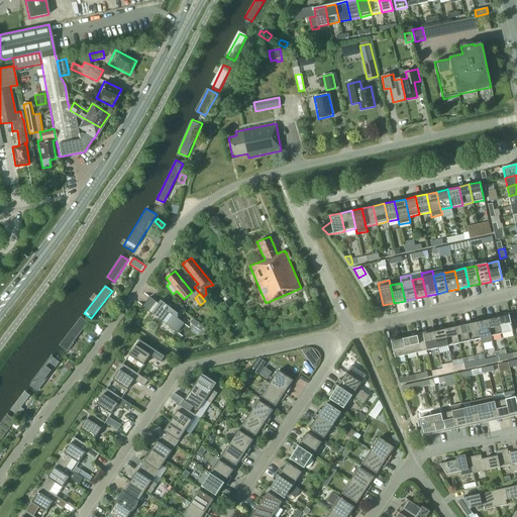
[(159,303),(149,297),(142,306),(177,332),(184,323),(177,317),(183,310),(174,304),(173,306),(167,302),(166,304),(161,300),(159,303)]
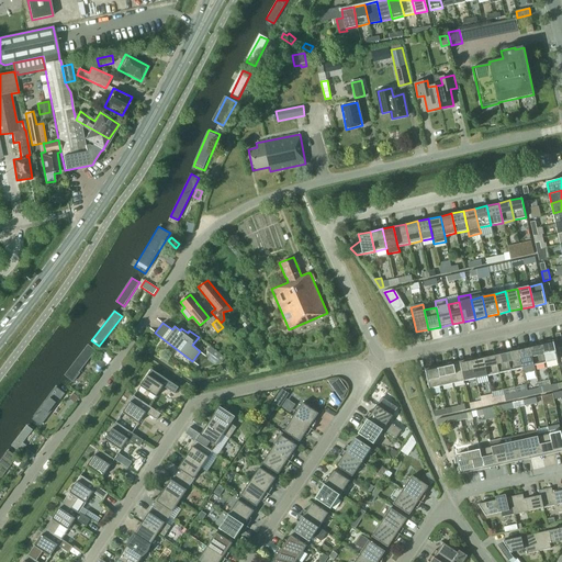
[(546,362),(558,360),(553,340),(541,343),(546,362)]
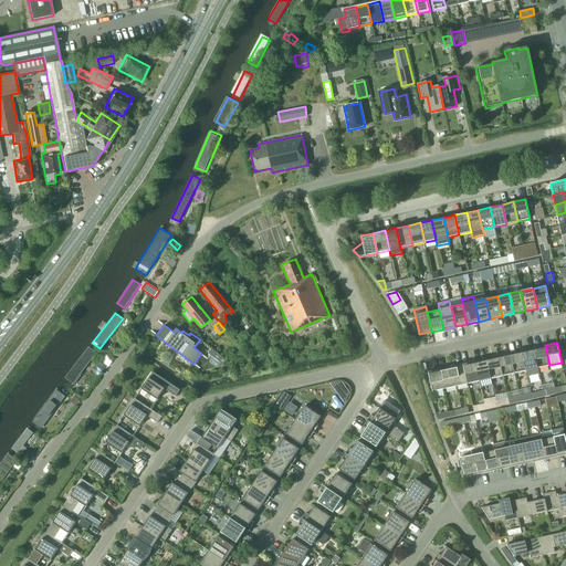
[(538,368),(549,365),(545,345),(534,348),(538,368)]
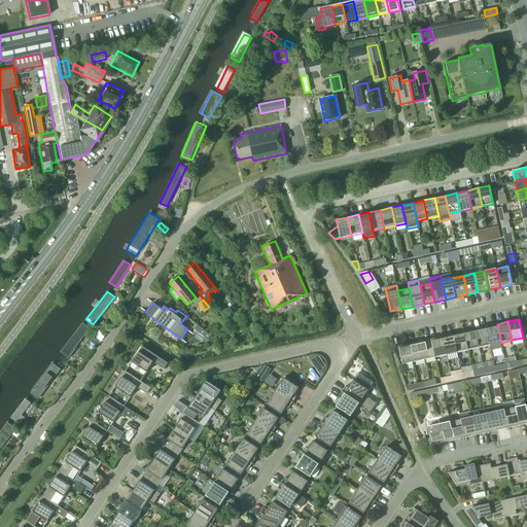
[(501,343),(497,324),(486,326),(490,345),(501,343)]
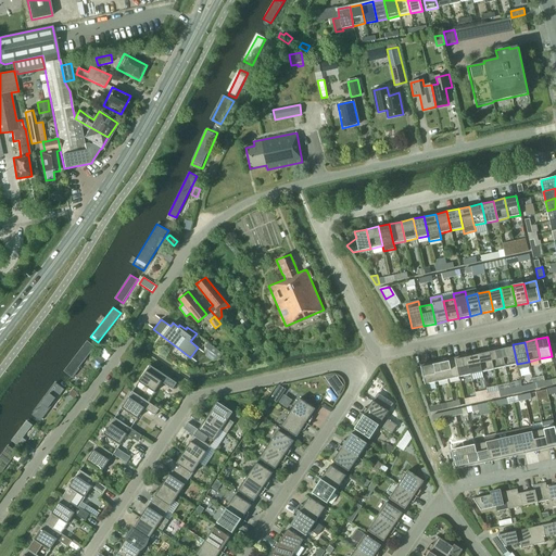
[(223,354),(207,343),(204,346),(219,358),(223,354)]
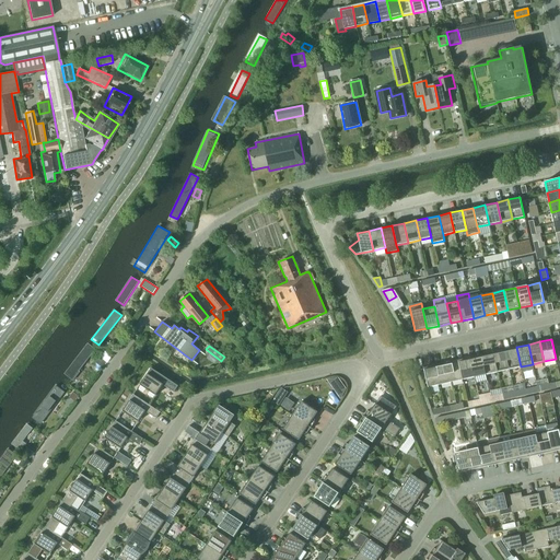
[(88,347),(69,370),(77,375),(95,352),(88,347)]
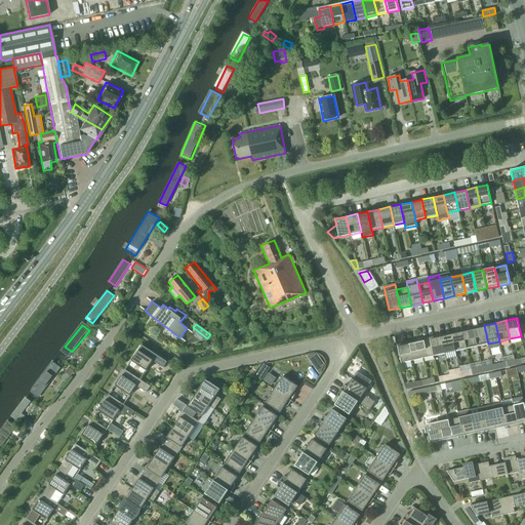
[(477,346),(488,344),(484,325),(473,327),(477,346)]
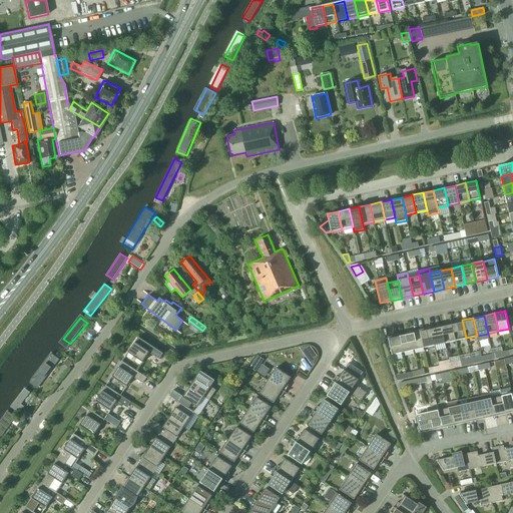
[(462,320),(452,323),(456,341),(466,338),(462,320)]
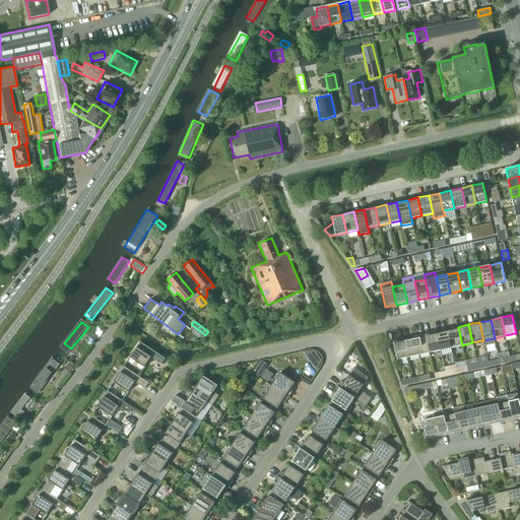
[(451,347),(462,345),(458,327),(447,329),(451,347)]
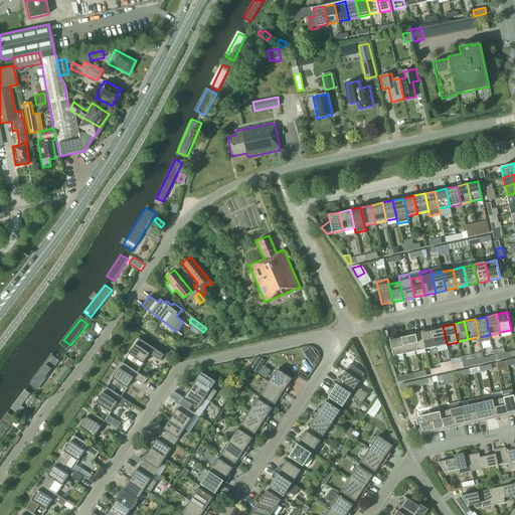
[(447,344),(443,326),(433,329),(437,347),(447,344)]
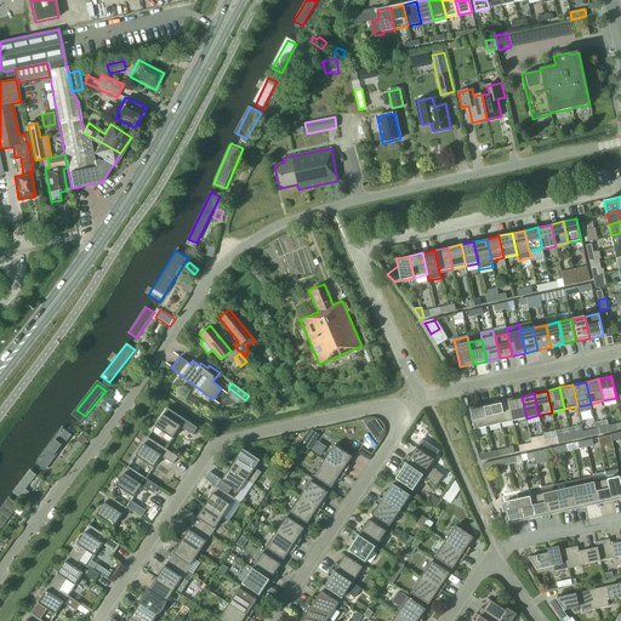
[(113,408),(118,400),(112,397),(107,403),(113,408)]
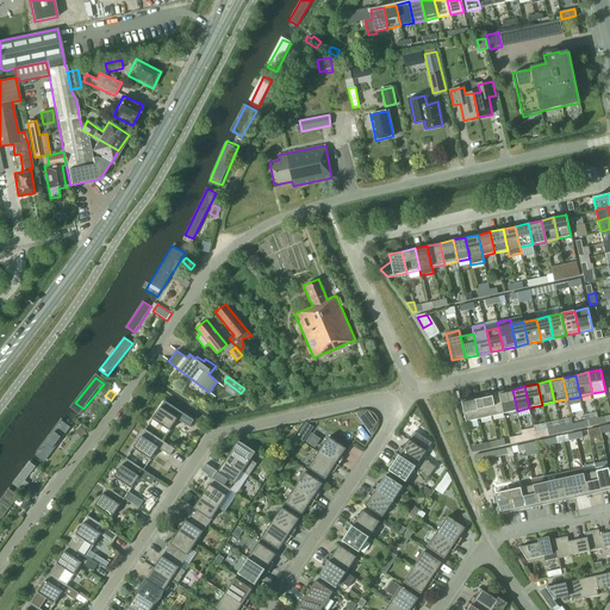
[(504,414),(517,411),(512,390),(499,392),(504,414)]
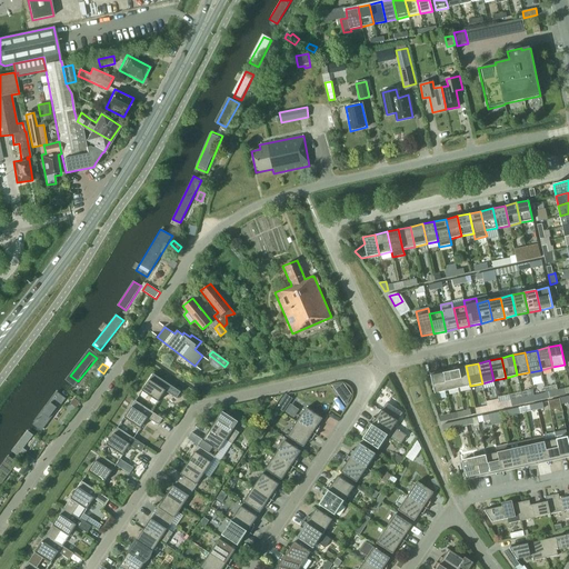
[(470,386),(466,366),(455,368),(459,388),(470,386)]
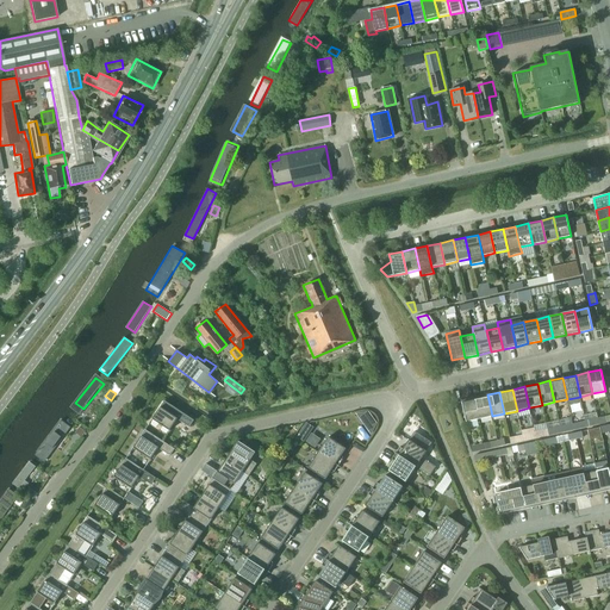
[(479,419),(492,416),(487,394),(474,398),(479,419)]
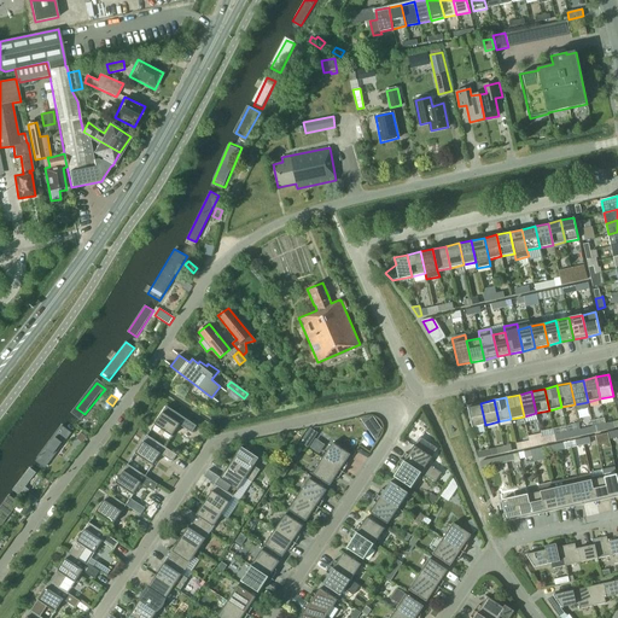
[(485,425),(481,403),(467,406),(472,427),(485,425)]
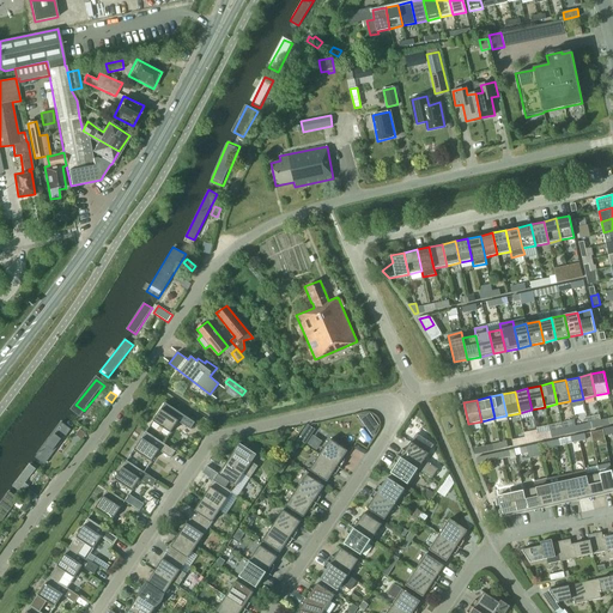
[(183,414),(165,402),(146,431),(163,443),(183,414)]
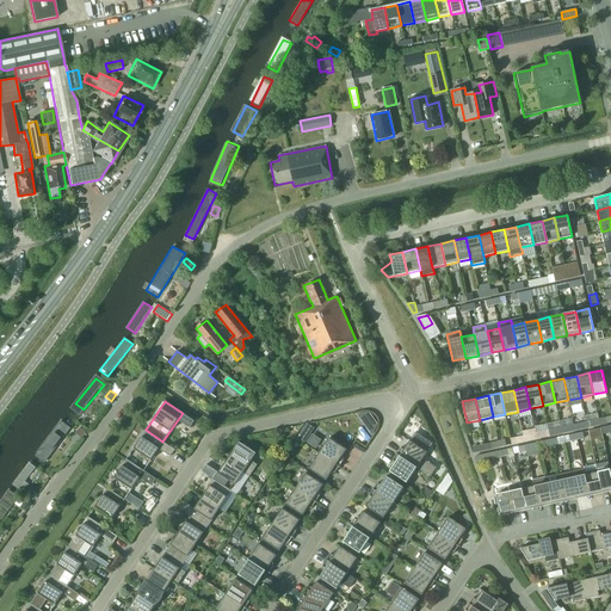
[(369,412),(357,414),(372,436),(378,424),(369,412)]
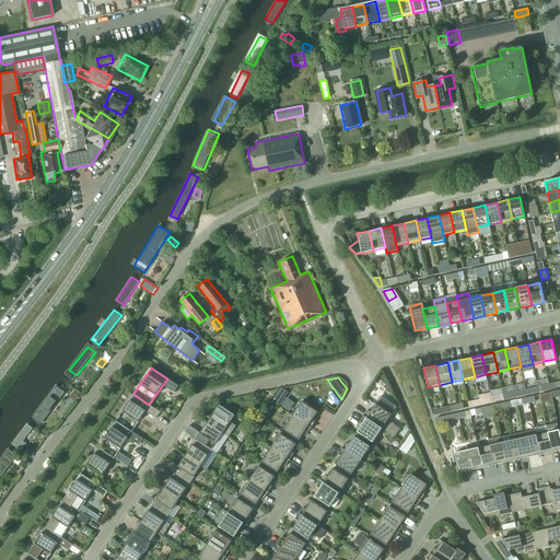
[(56,385),(31,419),(39,426),(65,392),(56,385)]
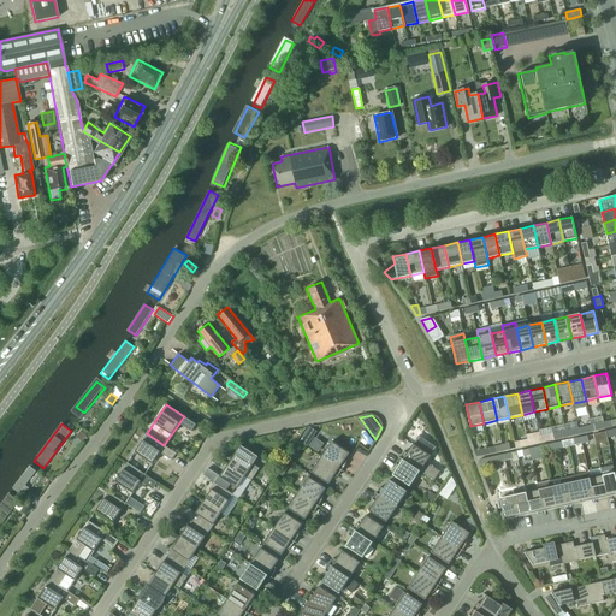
[(309,427),(300,442),(307,446),(317,432),(309,427)]
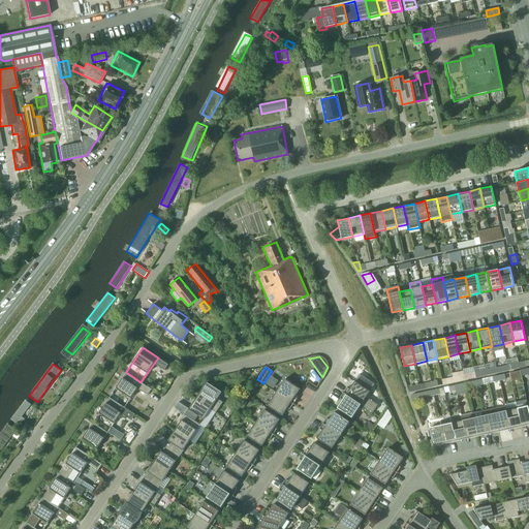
[(69,371),(65,375),(70,379),(73,374),(69,371)]
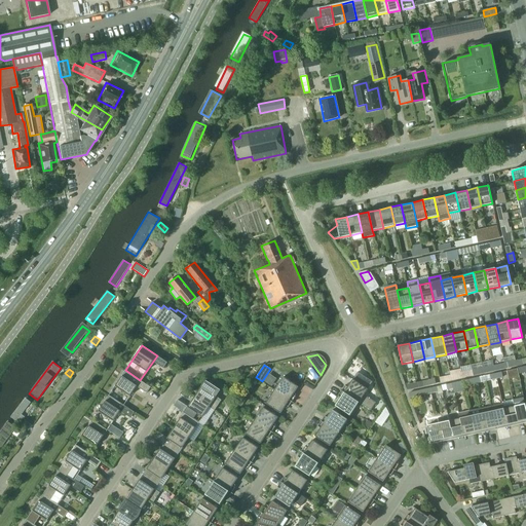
[(450,372),(450,374),(451,380),(462,377),(461,373),(460,369),(450,372)]
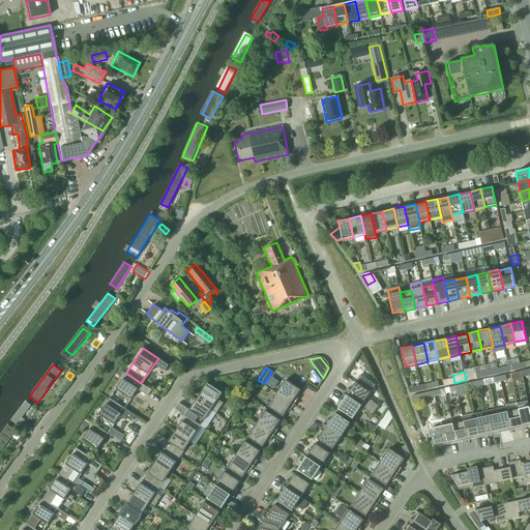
[(512,382),(523,380),(523,377),(522,372),(510,374),(512,382)]
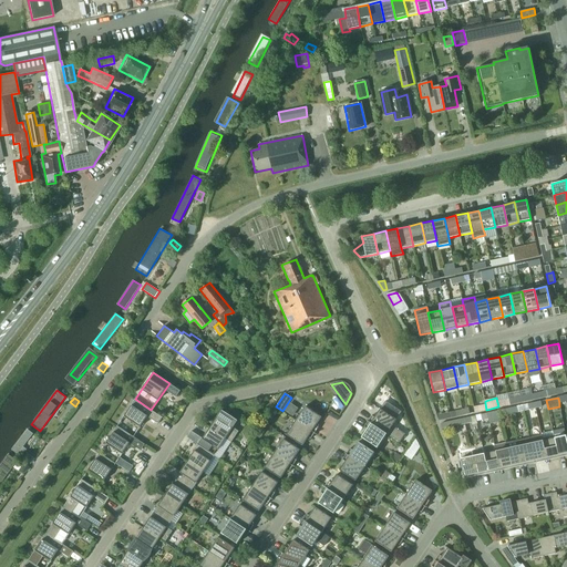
[(135,399),(117,426),(133,436),(147,416),(158,423),(162,418),(151,410),(135,399)]
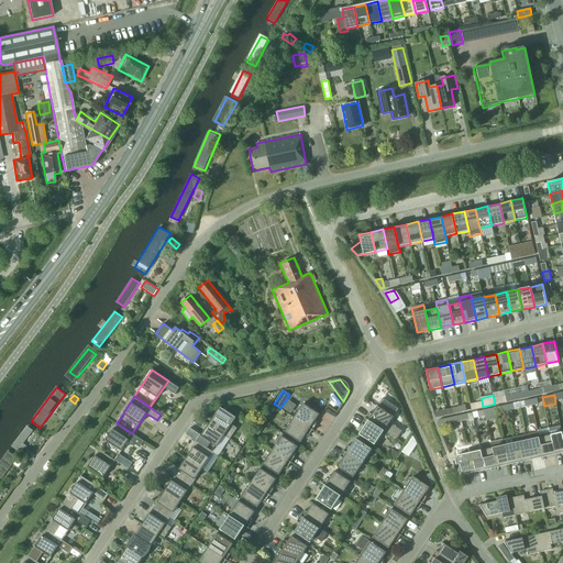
[(294,417),(312,430),(317,423),(313,422),(319,414),(302,404),(294,417)]
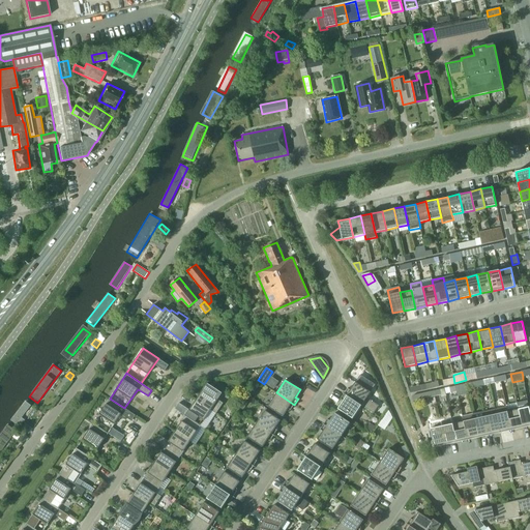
[(348,388),(344,393),(361,406),(371,392),(355,382),(350,390),(348,388)]
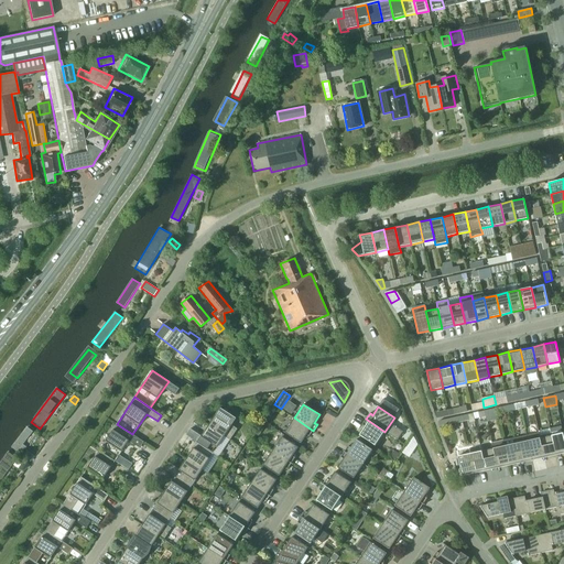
[(208,425),(224,436),(229,440),(237,429),(231,425),(236,420),(219,409),(208,425)]
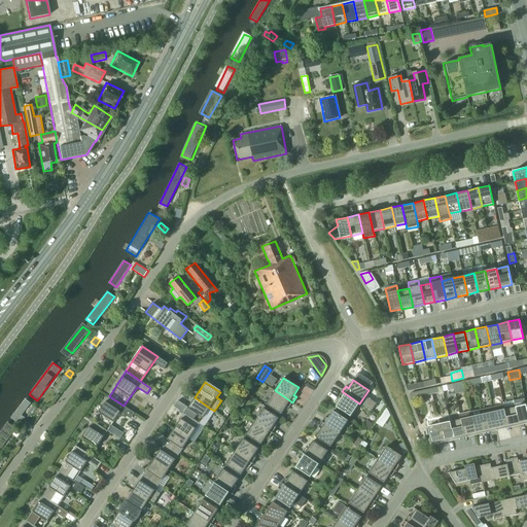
[(289,408),(292,402),(275,390),(266,403),(281,414),(286,406),(289,408)]
